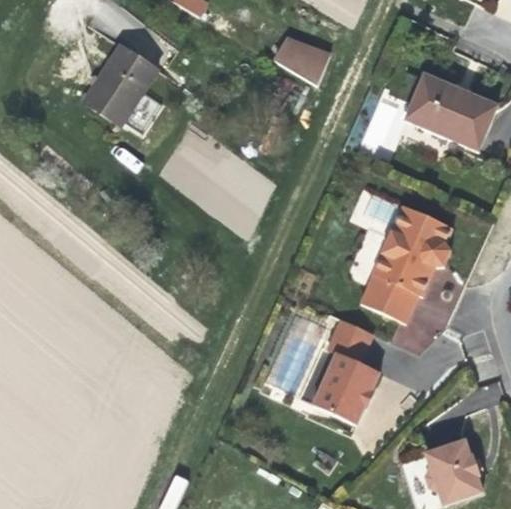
[(174,0),(201,16),(211,0),(174,0)]
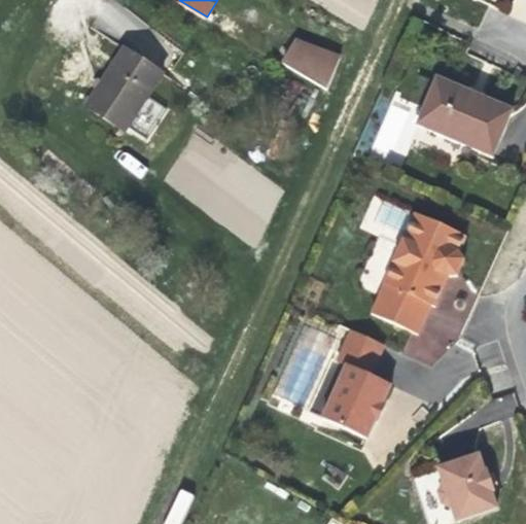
[(327,88),(341,56),(296,39),(283,62),(327,88)]
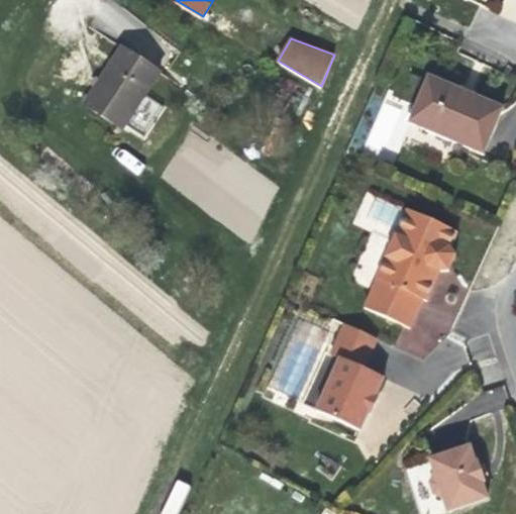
[(123,126),(161,69),(123,44),(85,102),(123,126)]
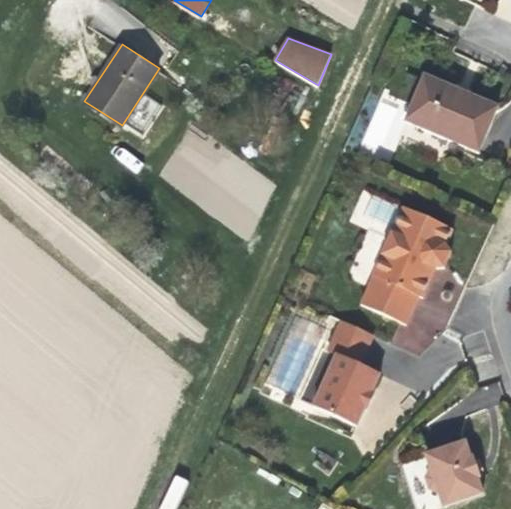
[(479,151),(499,105),(469,92),(466,97),(453,92),(455,86),(425,73),(405,120),(479,151)]
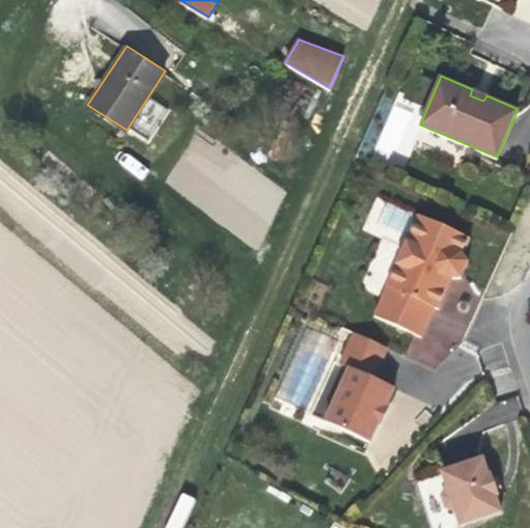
[(477,91),(472,89),(470,95),(483,101),(486,95),(477,91)]
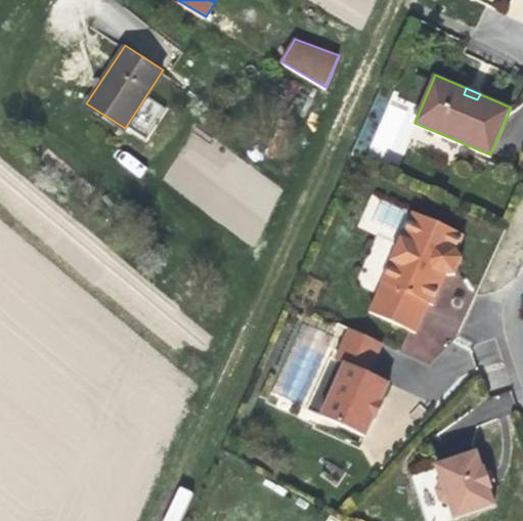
[(371,149),(400,159),(416,110),(386,100),(371,149)]
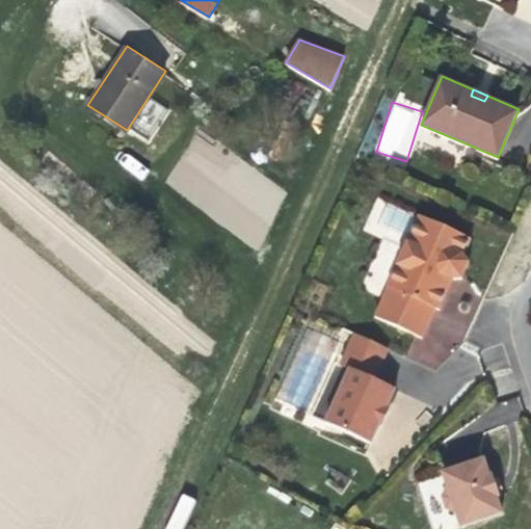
[(191,131),(163,192),(265,238),(293,178),(191,131)]
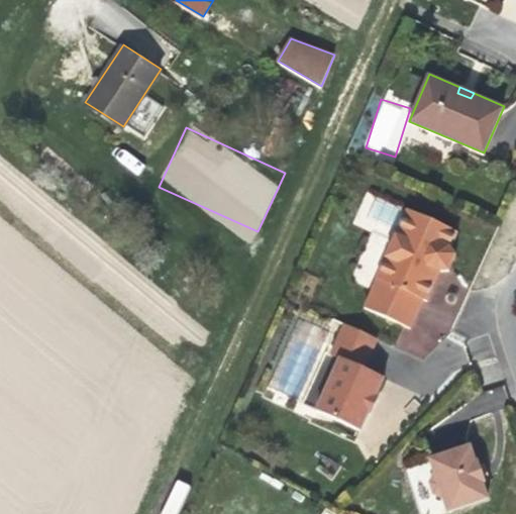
[(411,239),(422,214),(407,207),(396,232),(411,239)]
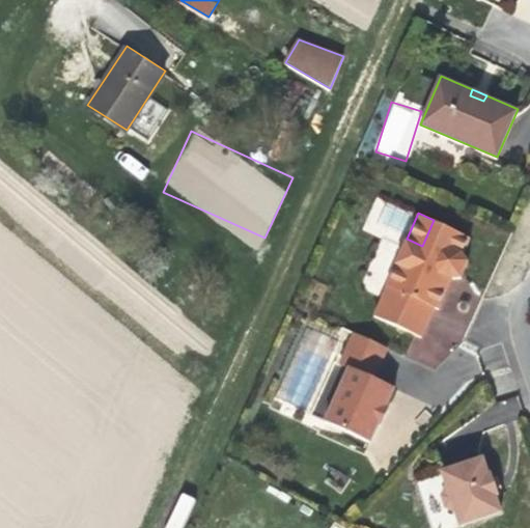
[(462,276),(469,260),(464,253),(471,237),(434,220),(422,246),(407,239),(387,284),(388,284),(374,314),(422,335),(436,306),(439,307),(444,296),(448,287),(444,285),(448,276),(452,278),(452,277),(462,276)]
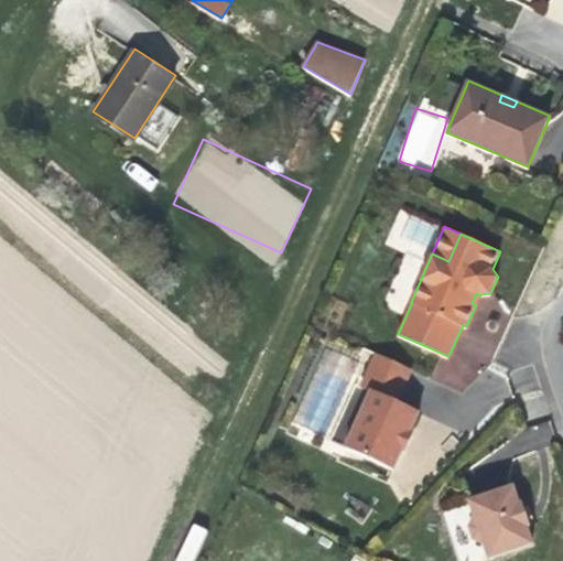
[(325,433),(359,359),(327,345),(293,419),(325,433)]
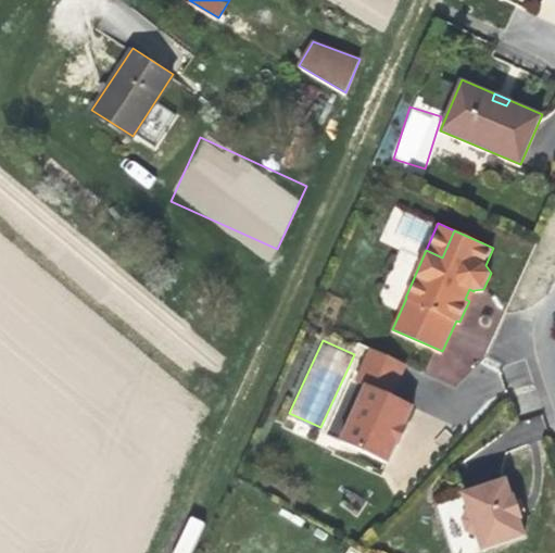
[(405,424),(414,404),(392,393),(406,362),(371,347),(356,379),(365,384),(340,439),(388,461),(396,441),(399,442),(404,432),(407,425),(405,424)]
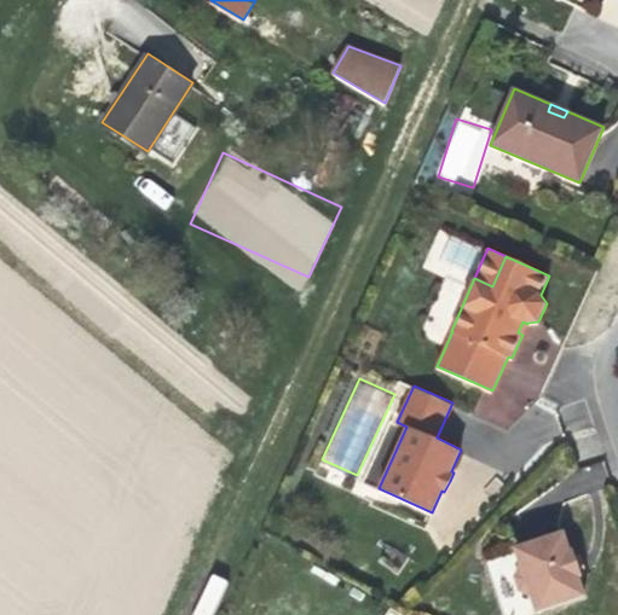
[(579,569),(575,555),(572,549),(570,550),(564,532),(515,547),(520,563),(515,575),(520,587),(531,593),(537,610),(584,593),(578,575),(581,574),(579,569)]
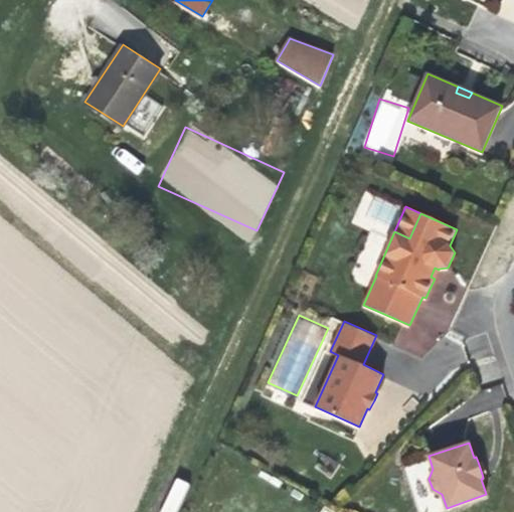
[(486,466),(484,460),(478,462),(482,474),(487,472),(486,466)]
